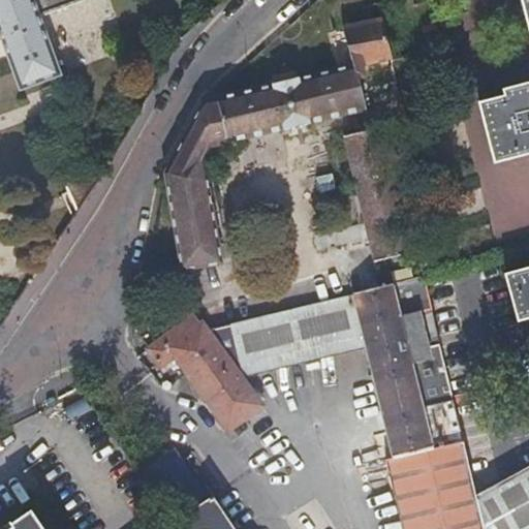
[(0,0),(0,34),(19,86),(60,71),(38,14),(74,0),(0,0)]
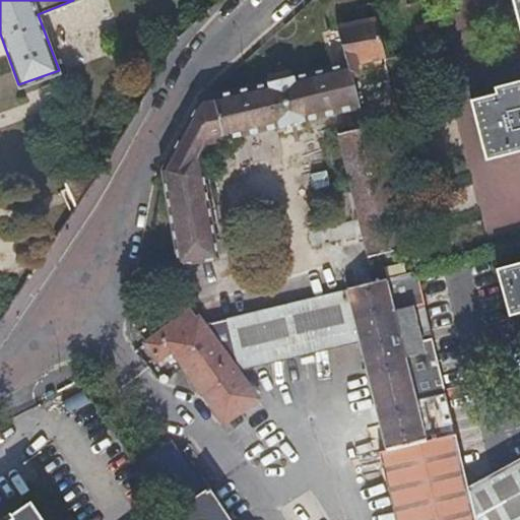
[(519,0),(517,0),(512,1),(519,31),(519,82),(495,90),(496,96),(471,104),(486,160),(519,150),(519,0)]
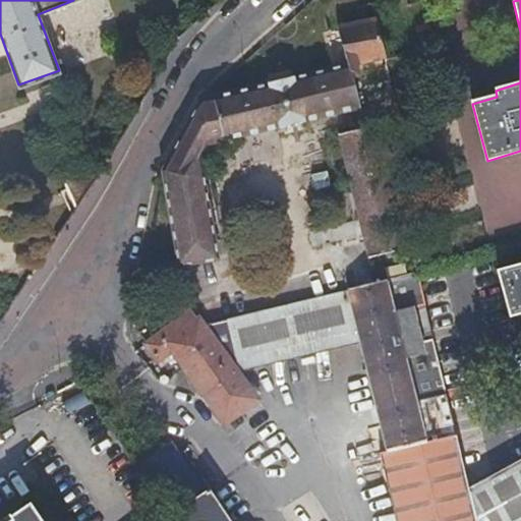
[(357,107),(352,87),(347,66),(381,57),(369,19),(365,21),(364,18),(326,31),(334,62),(209,95),(207,96),(162,173),(184,288),(223,281),(200,160),(207,146),(357,107)]
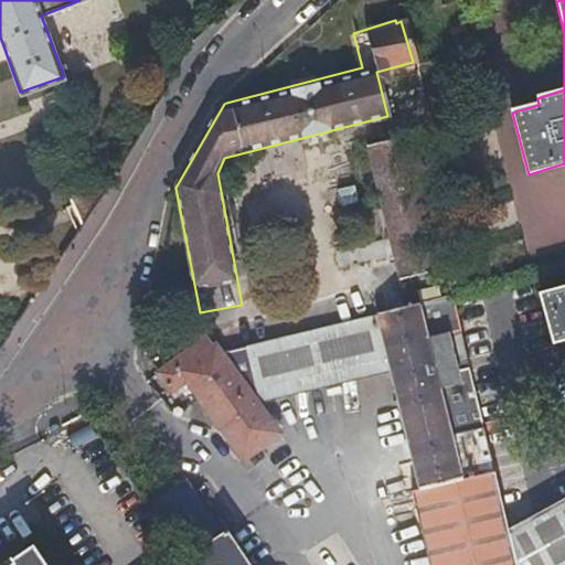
[(0,81),(0,120),(18,115),(6,80),(0,81)]
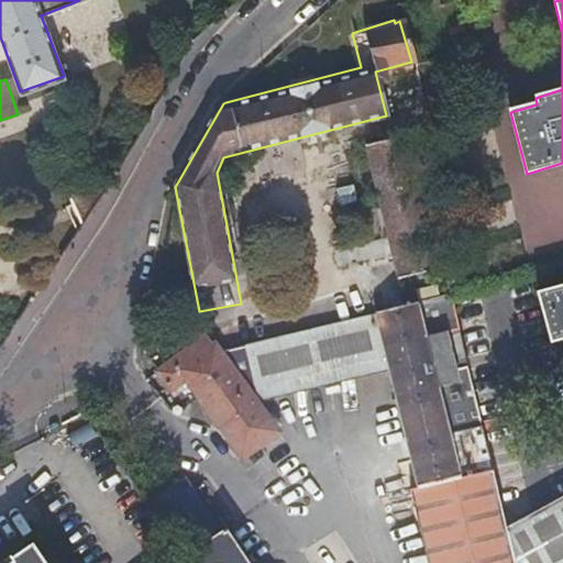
[(398,278),(420,273),(442,267),(406,133),(364,145),(398,278)]
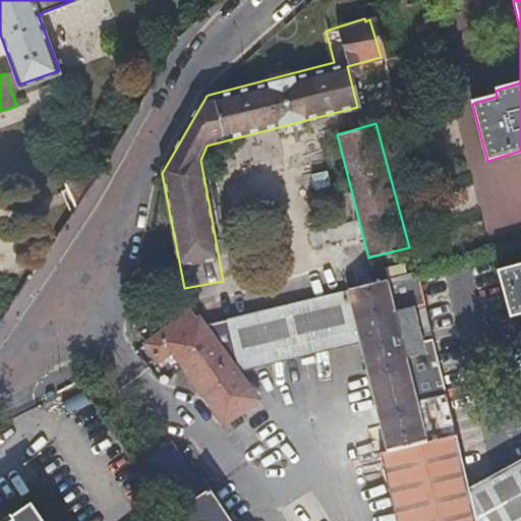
[(520,265),(499,271),(510,314),(520,311),(520,265)]
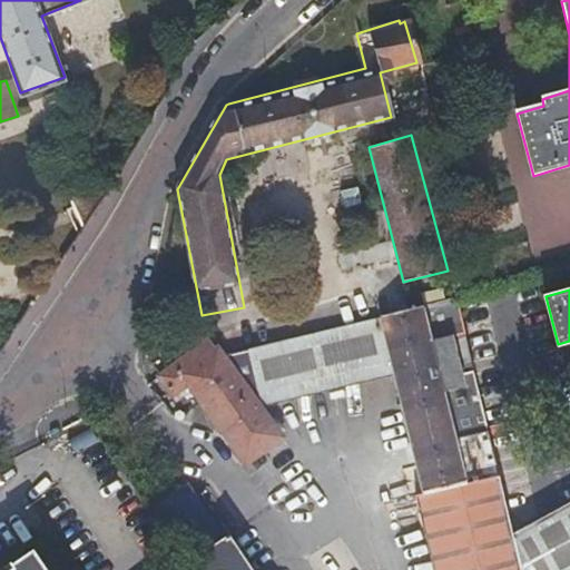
[(279,439),(269,423),(259,406),(393,372),(423,493),(418,494),(435,569),(569,569),(569,505),(514,537),(453,297),(223,356),(212,340),(158,375),(173,395),(189,383),(246,463),(279,439)]
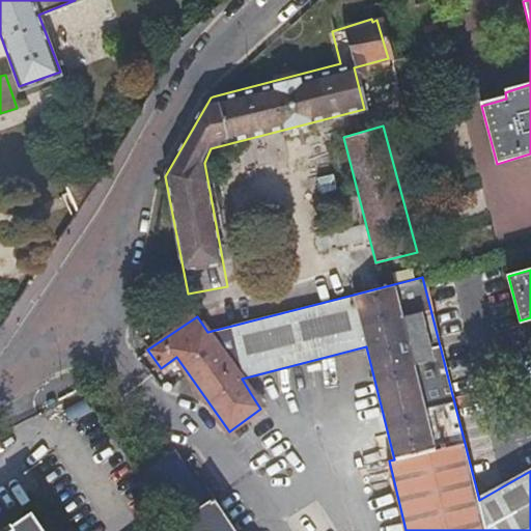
[(165,478),(184,468),(173,450),(155,460),(165,478)]
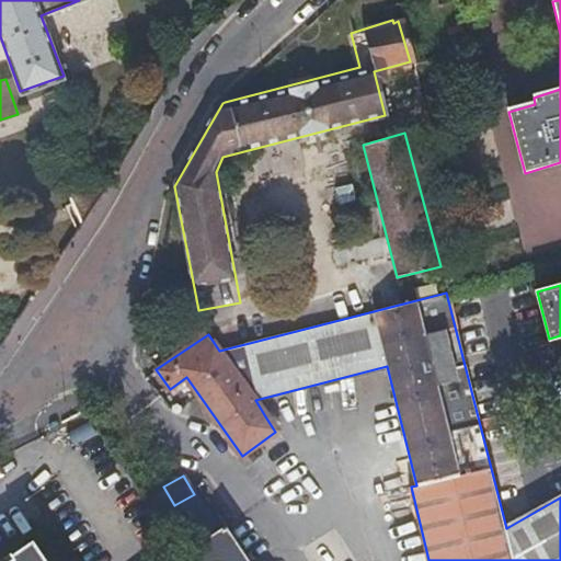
[(172,560),(250,560),(226,526),(172,560)]
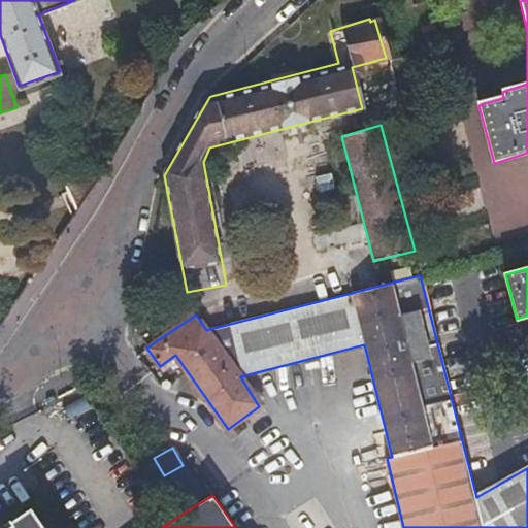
[(45,527),(33,508),(12,523),(10,521),(0,527),(45,527)]
